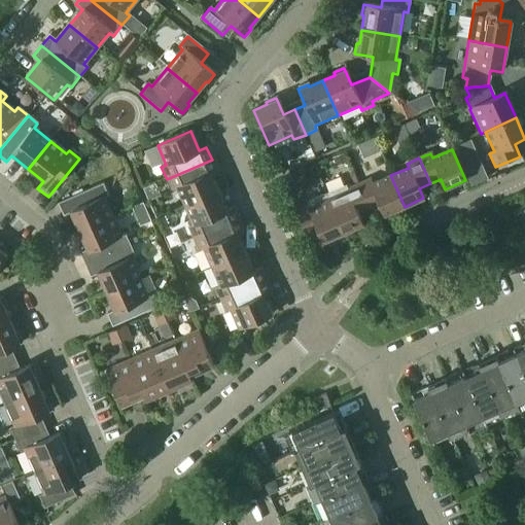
[(217,171),(212,160),(167,179),(172,190),(176,188),(184,208),(217,194),(209,174),(217,171)]
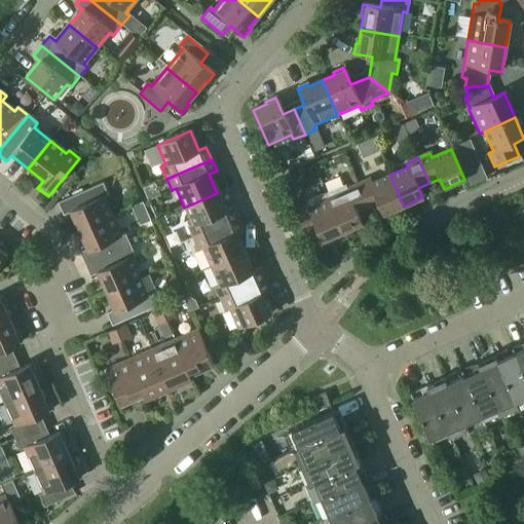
[(404,207),(389,175),(371,184),(369,179),(358,184),(369,210),(378,206),(383,216),(404,207)]
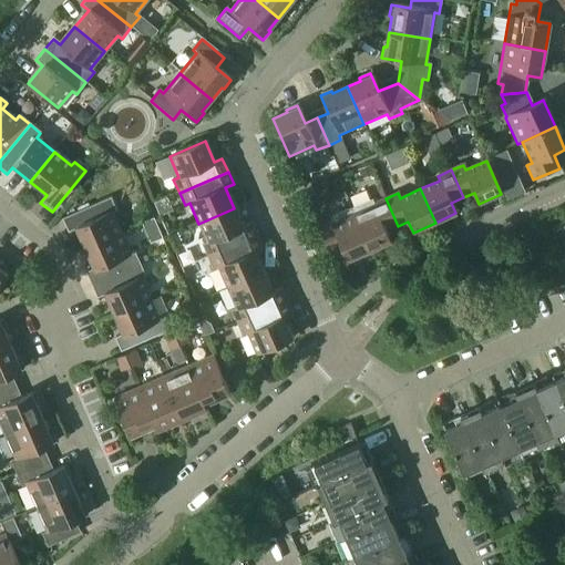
[(110,198),(61,219),(67,233),(75,229),(84,249),(120,234),(111,214),(115,212),(110,198)]
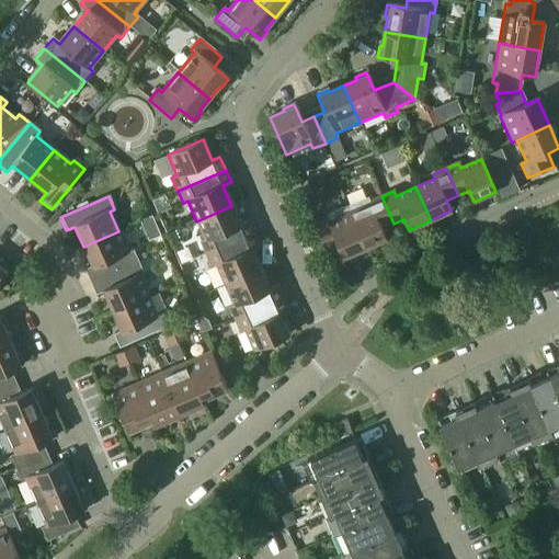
[(394,224),(381,196),(371,202),(364,200),(346,207),(365,249),(386,239),(381,229),(394,224)]
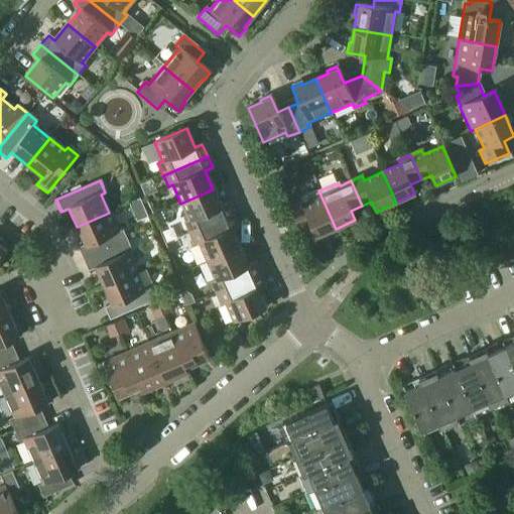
[(221,207),(213,189),(180,204),(188,221),(183,223),(189,235),(234,216),(228,204),(221,207)]
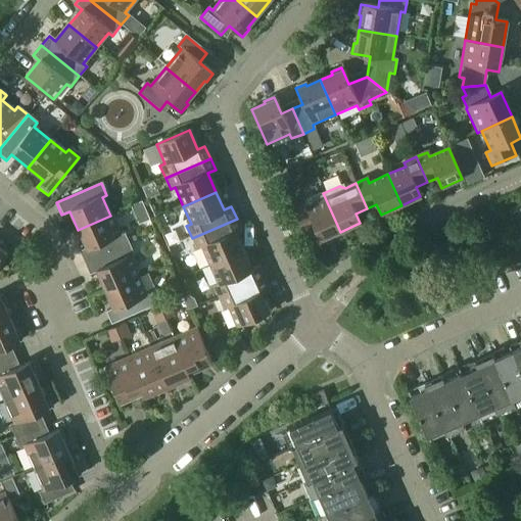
[(340,232),(323,193),(306,200),(304,205),(293,210),(304,236),(316,231),(320,240),(340,232)]
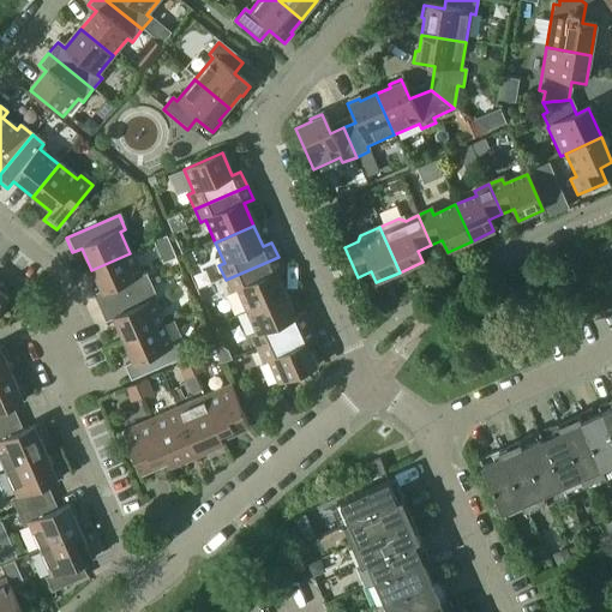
[(139,275),(130,253),(91,270),(101,292),(91,297),(97,310),(150,287),(144,273),(139,275)]
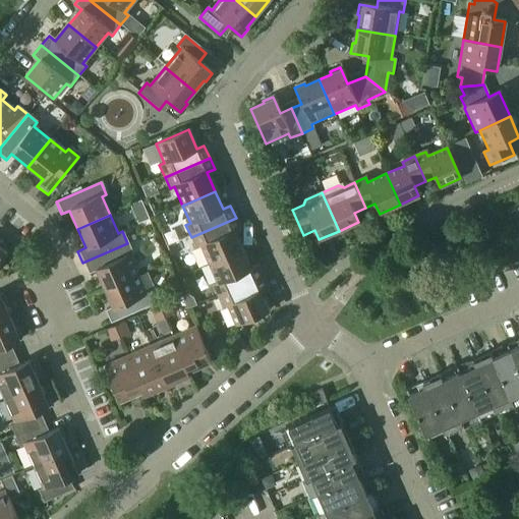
[(241,229),(236,218),(191,237),(196,248),(200,246),(209,266),(241,251),(233,232),(241,229)]
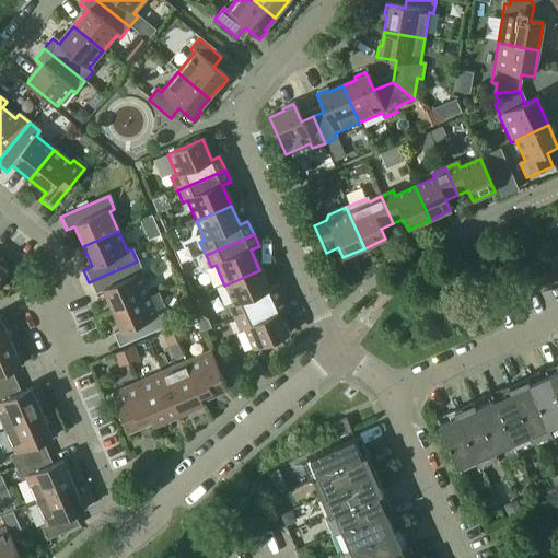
[(183,253),(174,257),(178,267),(190,262),(188,255),(183,253)]
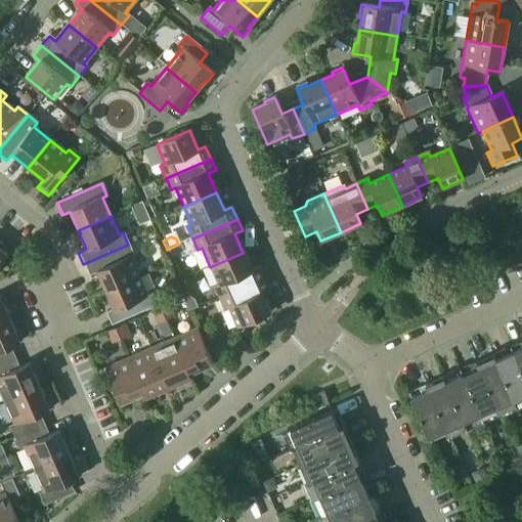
[(129,258),(134,256),(128,245),(83,264),(89,276),(96,272),(104,291),(137,276),(129,258)]
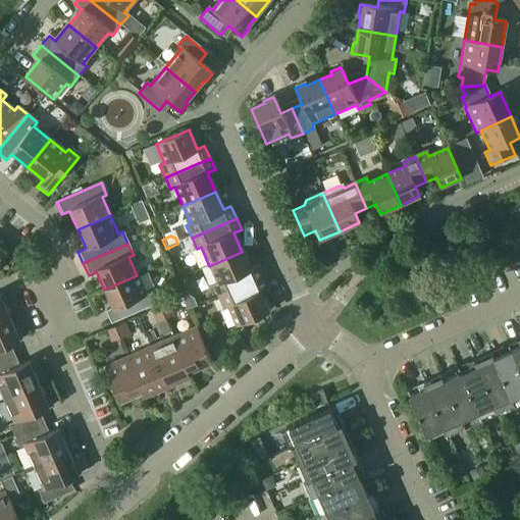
[(170,258),(178,254),(179,249),(177,244),(166,249),(170,258)]
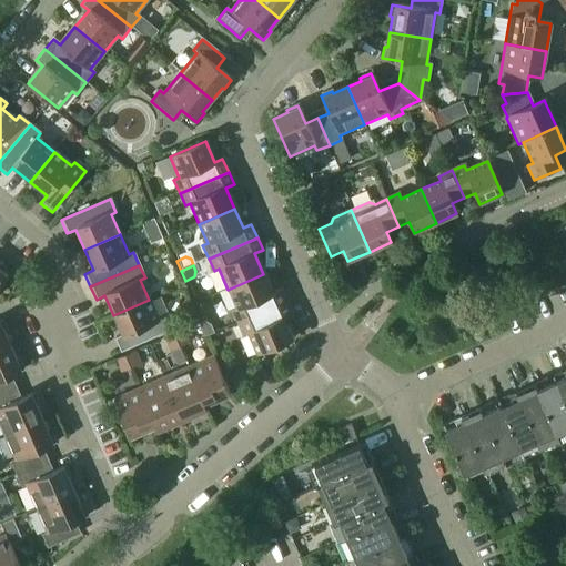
[(0,285),(9,275),(0,269),(0,285)]
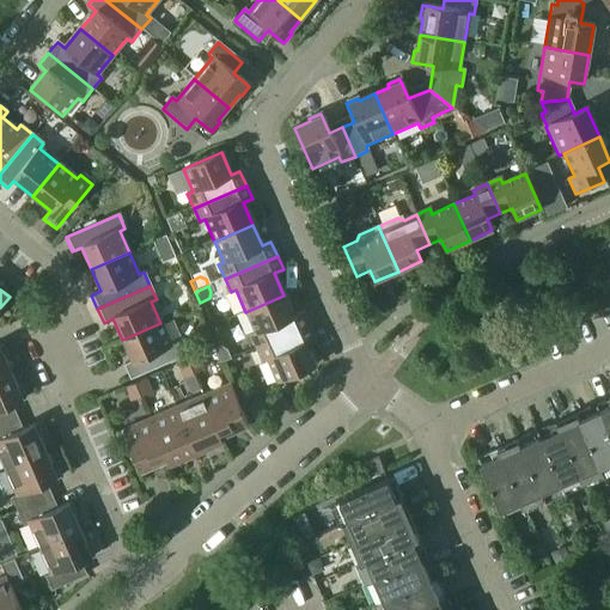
[(256,351),(309,327),(303,312),(293,317),(284,296),(245,312),(255,334),(250,335),(256,351)]
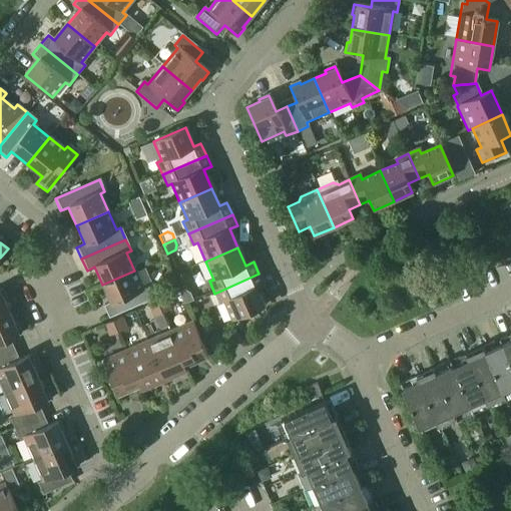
[(142,290),(134,271),(102,285),(110,304),(103,307),(108,319),(152,300),(147,288),(142,290)]
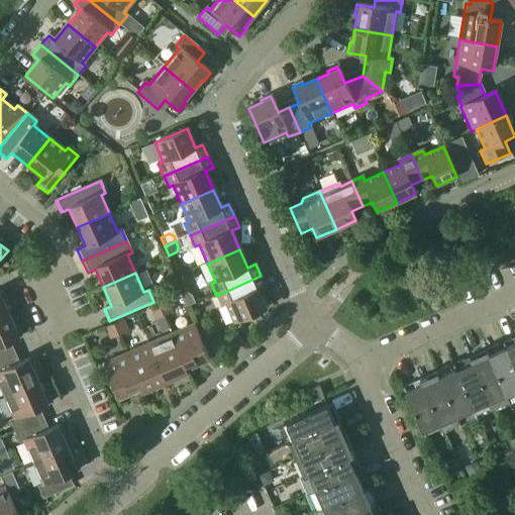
[(266,287),(261,276),(216,296),(221,307),(225,305),(233,323),(266,309),(258,291),(266,287)]
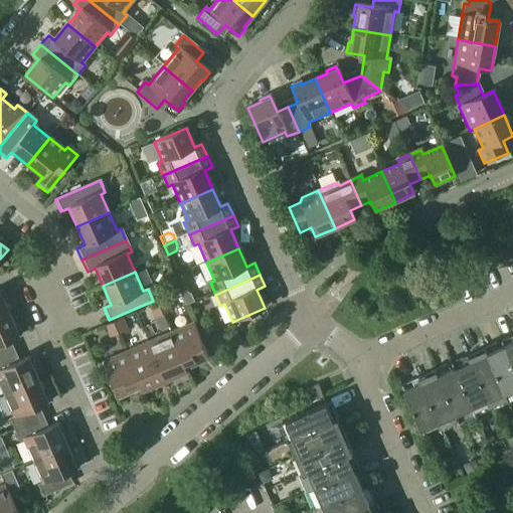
[(0,318),(11,314),(1,291),(0,291),(0,318)]
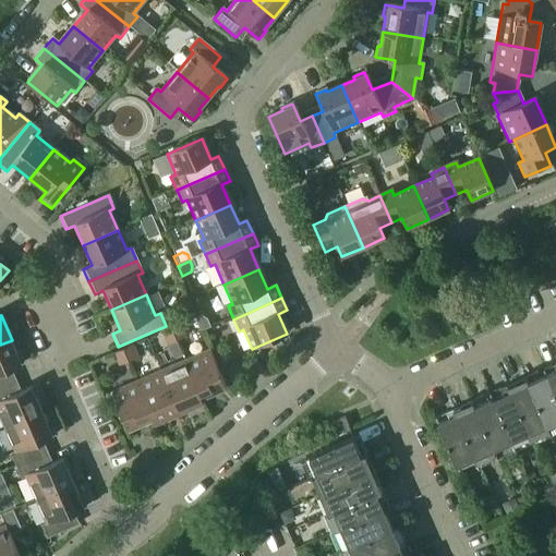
[(195,319),(201,333),(209,328),(206,321),(201,317),(195,319)]
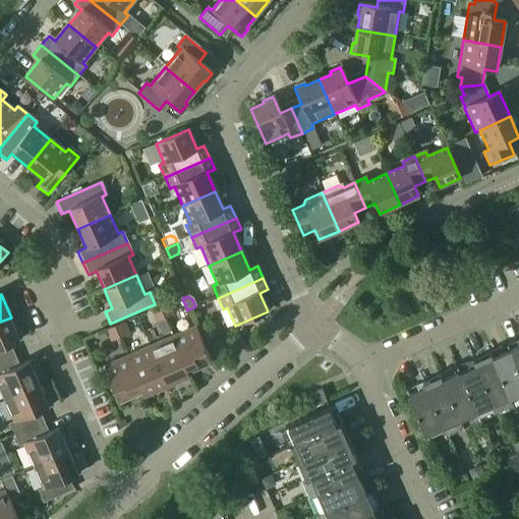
[(173,315),(168,304),(159,308),(164,320),(173,315)]
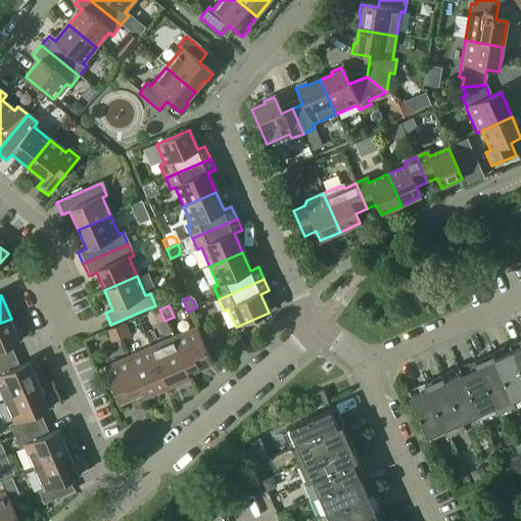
[(164,321),(159,310),(150,313),(155,325),(164,321)]
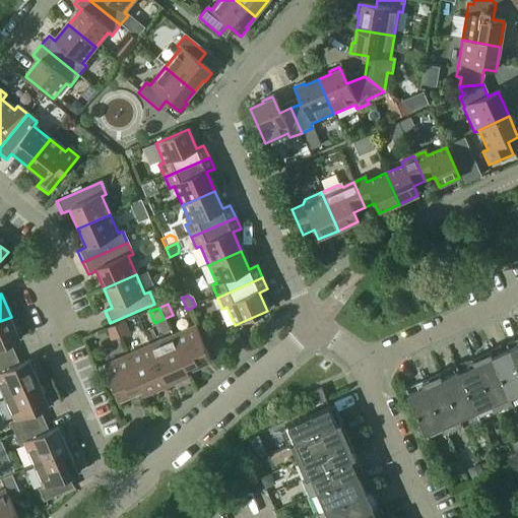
[(4,346),(21,339),(11,317),(0,321),(0,361),(9,358),(4,346)]
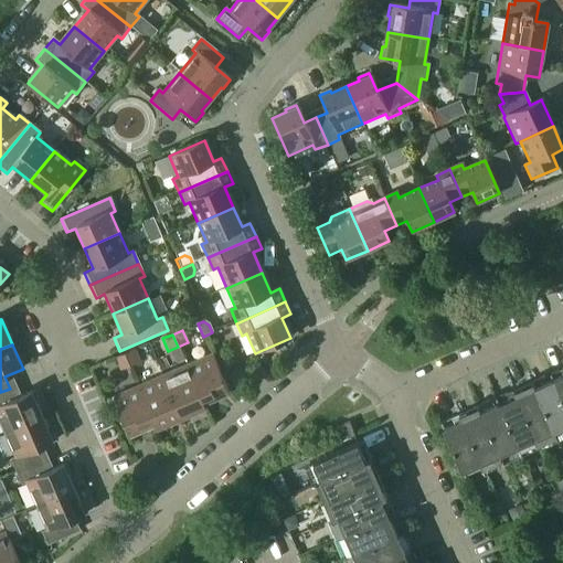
[(139,363),(134,351),(124,354),(129,368),(139,363)]
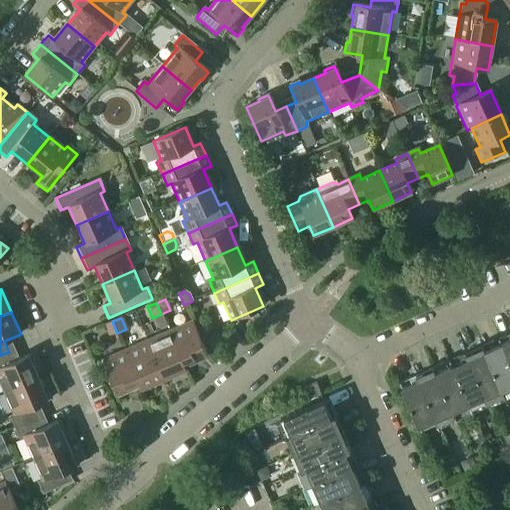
[(117,333),(112,321),(103,325),(108,337),(117,333)]
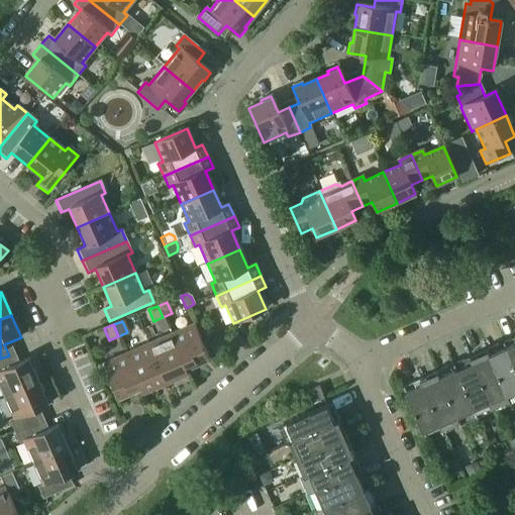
[(209,359),(194,325),(172,334),(186,370),(209,359)]
